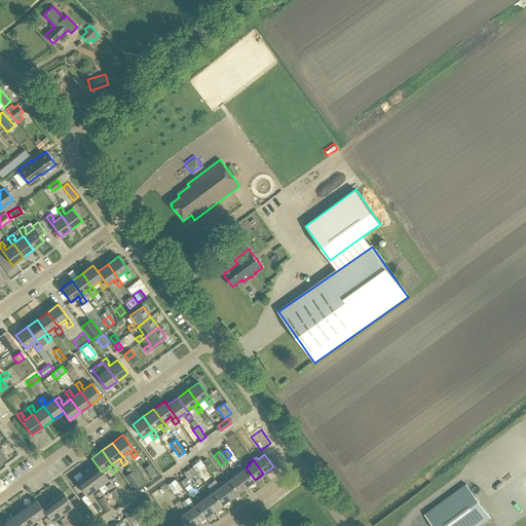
[(198,470),(203,465),(200,460),(195,464),(198,470)]
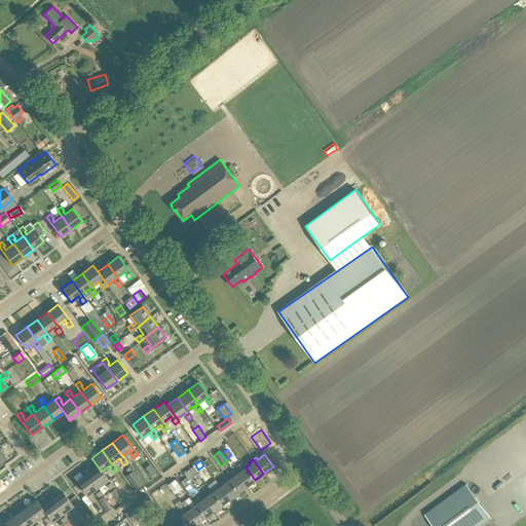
[(97,487),(105,482),(106,484),(105,485),(108,489),(112,486),(101,472),(98,466),(87,474),(97,487)]
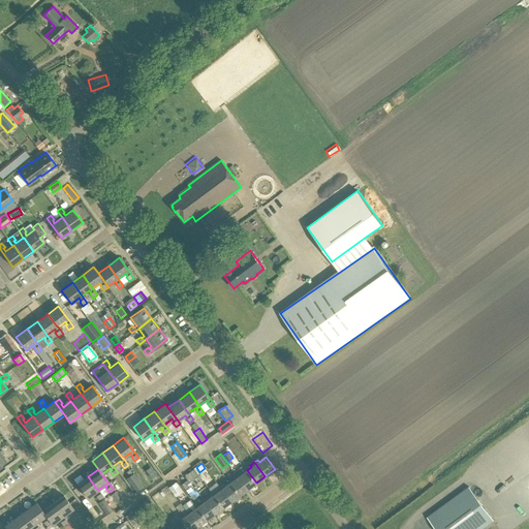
[(256,483),(247,470),(243,473),(242,471),(238,474),(248,489),(256,483)]
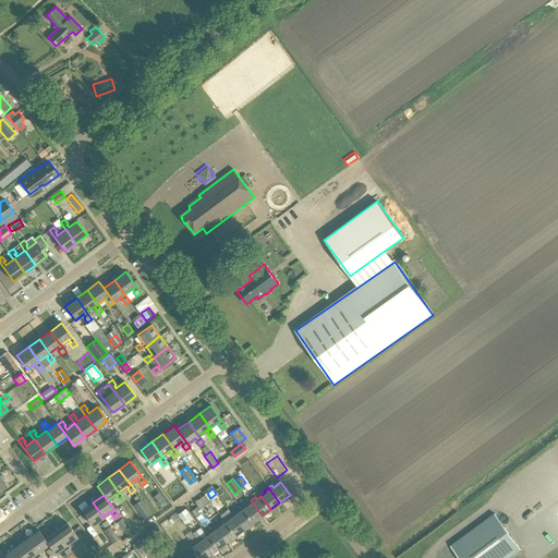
[(133,505),(144,519),(152,513),(141,499),(133,505)]
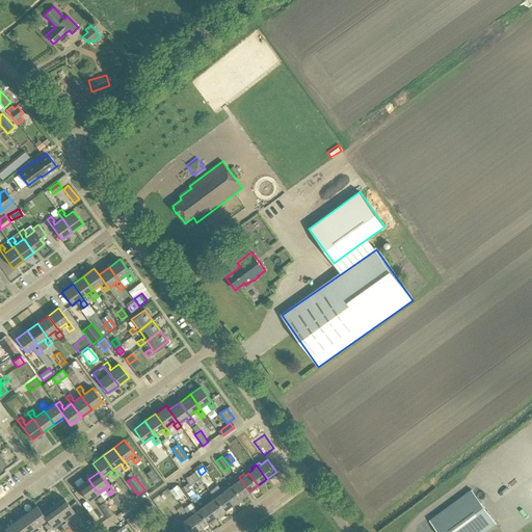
[(249,491),(239,477),(235,480),(236,482),(232,485),(241,498),(249,491)]
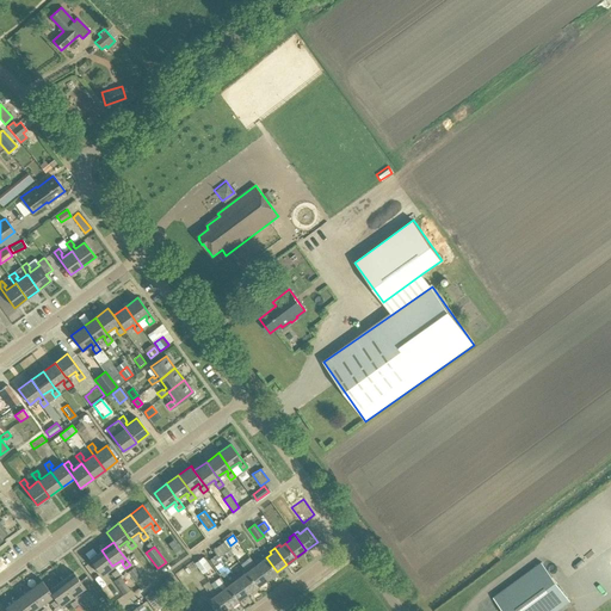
[(100,575),(109,568),(111,572),(110,572),(113,578),(118,574),(112,566),(102,550),(88,560),(100,575)]
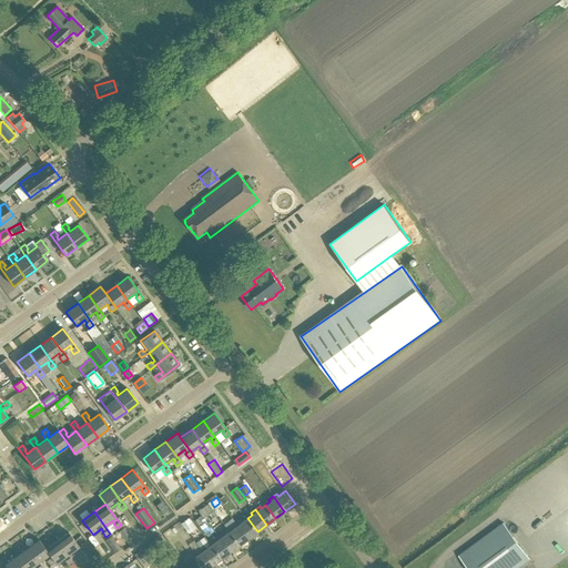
[(208,536),(213,530),(201,515),(195,519),(208,536)]
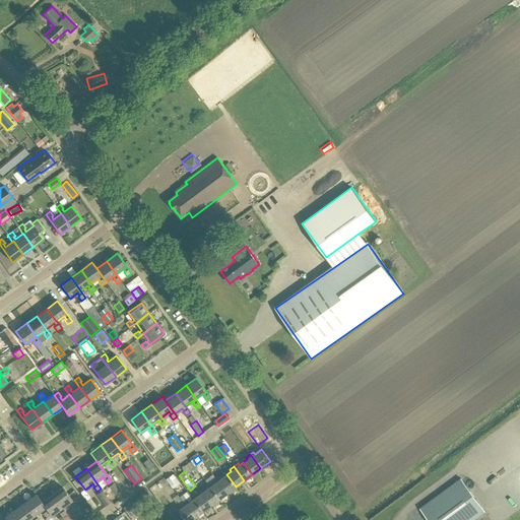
[(236,486),(226,474),(222,477),(221,475),(217,478),(228,493),(236,486)]
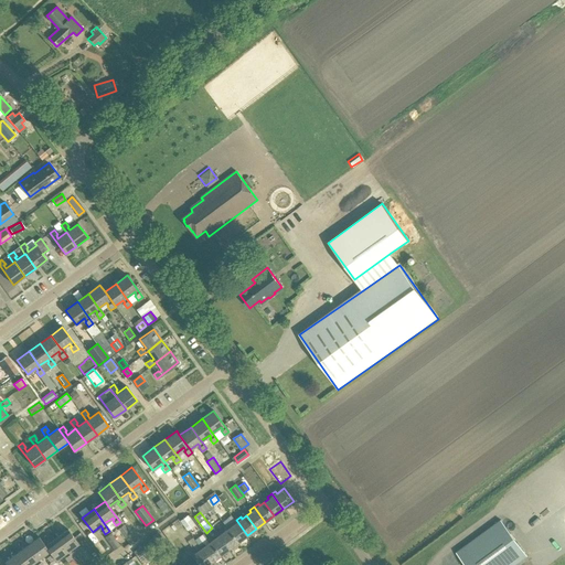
[(187,516),(180,521),(187,531),(194,526),(187,516)]
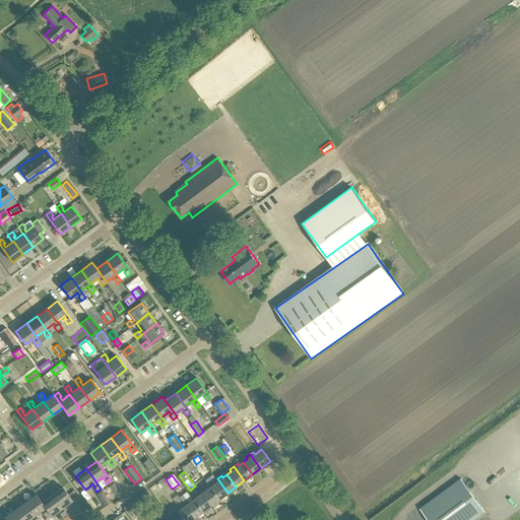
[(228,493),(217,478),(213,481),(214,483),(210,486),(219,499),(228,493)]
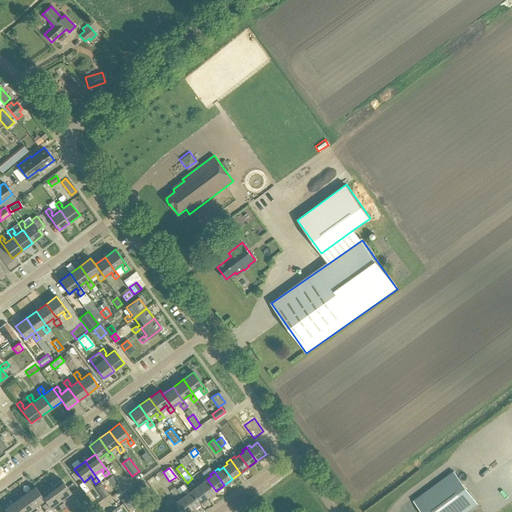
[(421,511),(465,511),(478,503),(454,471),(413,501),(421,511)]
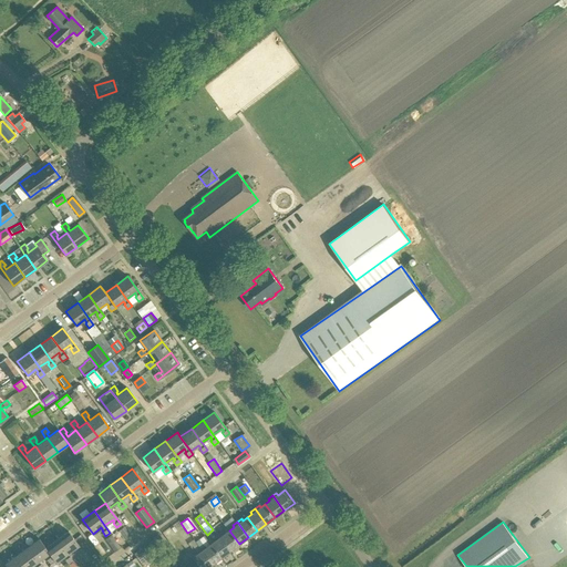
[(66,553),(75,547),(78,549),(75,550),(79,555),(83,552),(68,531),(55,538),(66,553)]
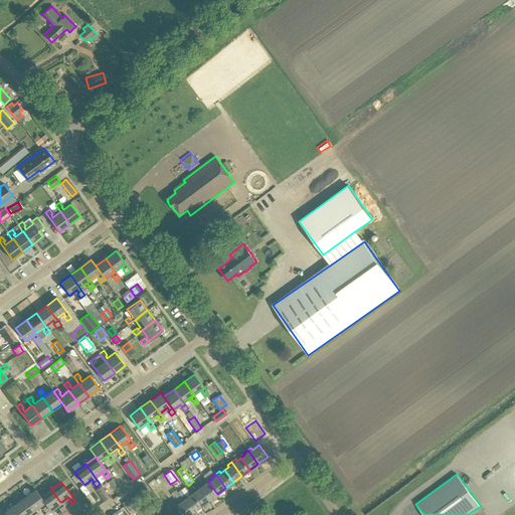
[(217,494),(208,482),(204,485),(203,483),(199,486),(209,500),(217,494)]
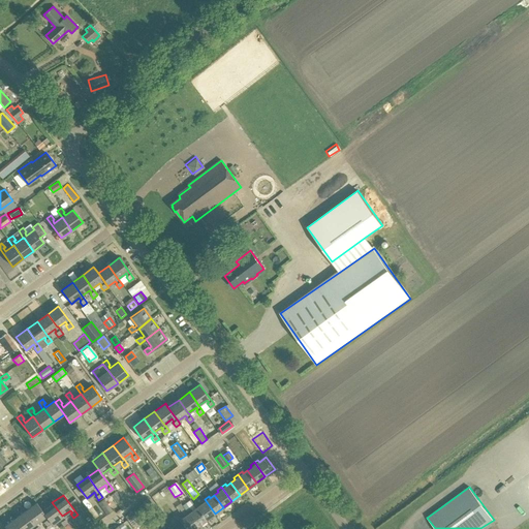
[(112,510),(103,499),(98,503),(106,515),(112,510)]
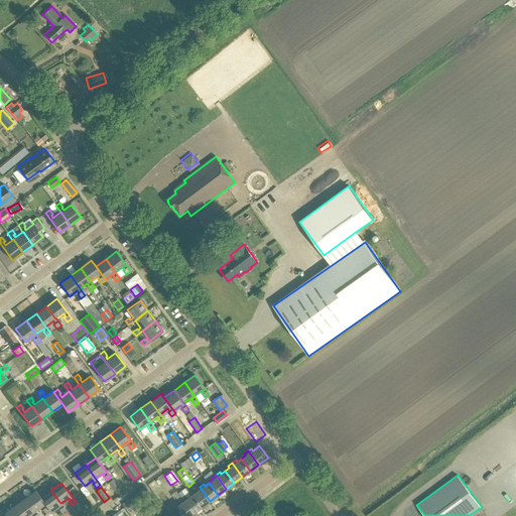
[(210,501),(200,487),(196,490),(198,491),(192,495),(202,507),(210,501)]
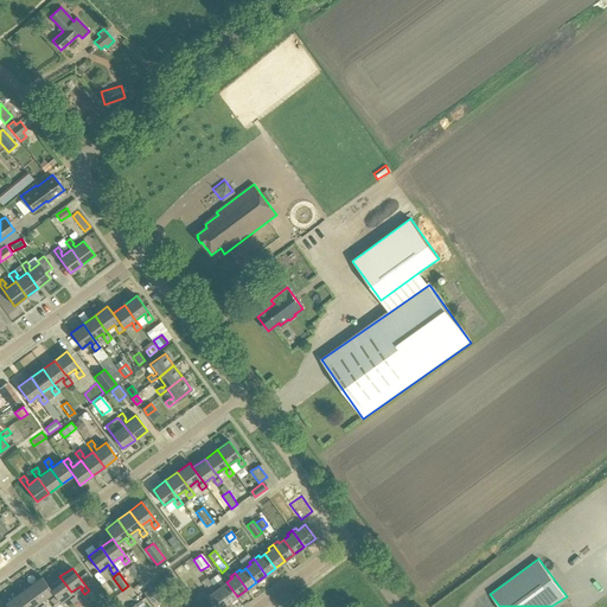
[(40,600),(49,594),(51,596),(50,598),(53,602),(58,599),(48,586),(40,576),(29,586),(40,600)]
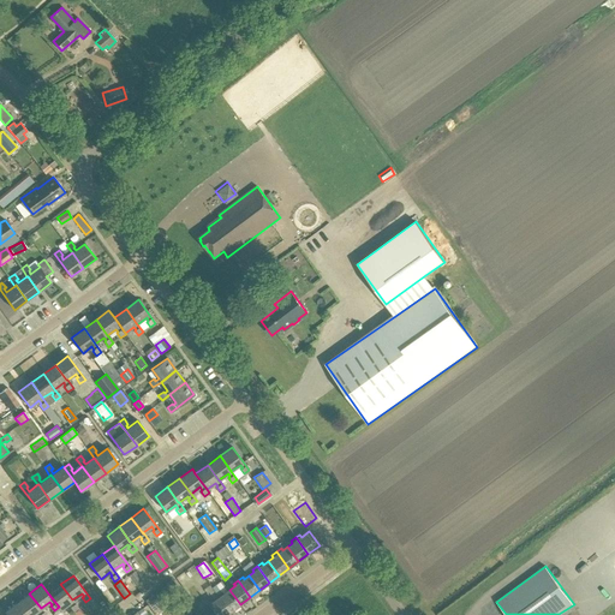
[(60,609),(70,602),(71,604),(70,605),(73,610),(78,607),(72,599),(60,584),(48,593),(59,607),(59,608),(60,609)]
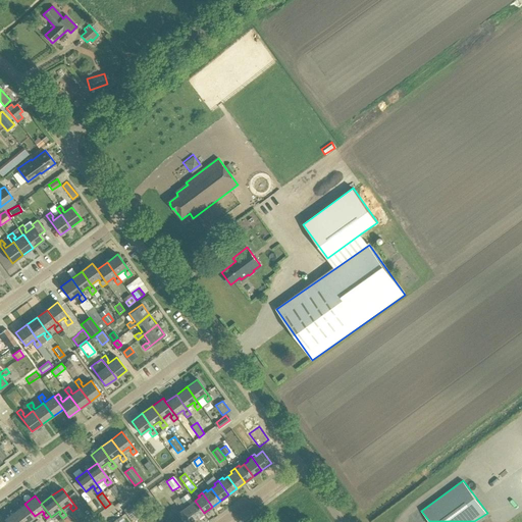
[(186,505),(188,503),(184,497),(179,500),(184,506),(186,505)]
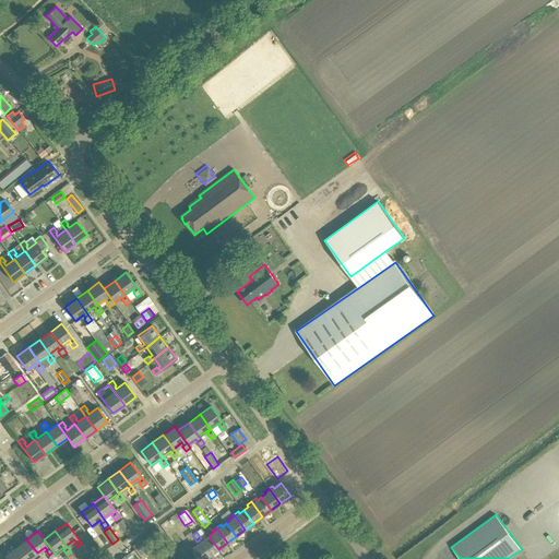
[(192,545),(194,543),(197,542),(192,535),(190,533),(186,536),(192,545)]
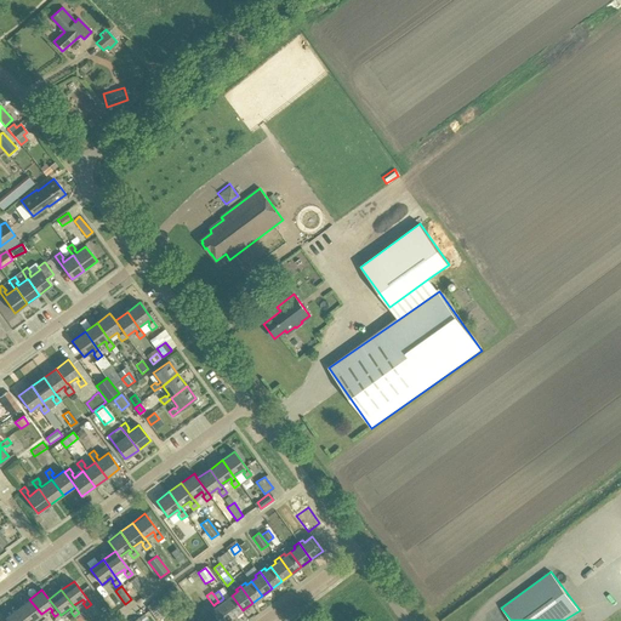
[(243,610),(232,596),(227,599),(226,597),(223,598),(221,600),(233,617),(243,610)]
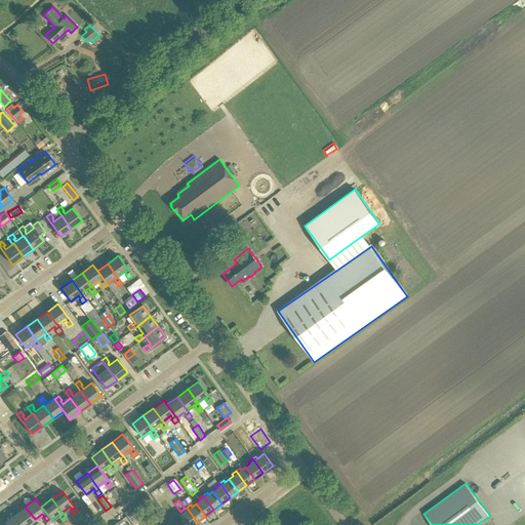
[(23,524),(27,524),(32,522),(34,524),(32,524),(38,524),(35,519),(25,507),(14,514),(23,524)]
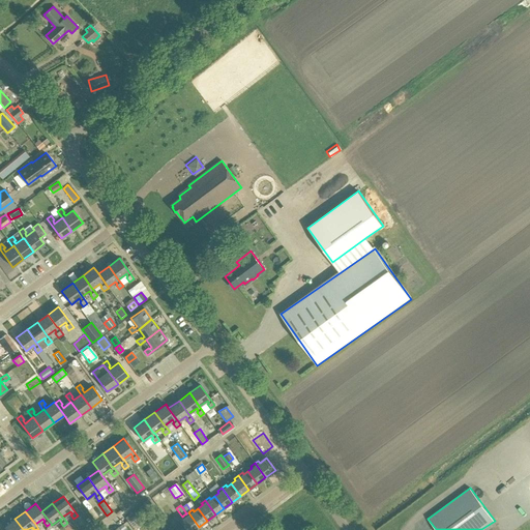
[(137,529),(144,525),(138,517),(135,511),(125,518),(128,524),(131,522),(137,529)]
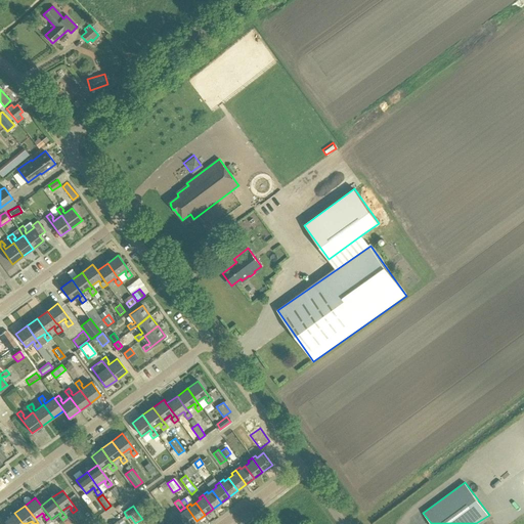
[(192,523),(197,521),(186,507),(184,508),(182,509),(183,511),(177,516),(183,523),(192,523)]
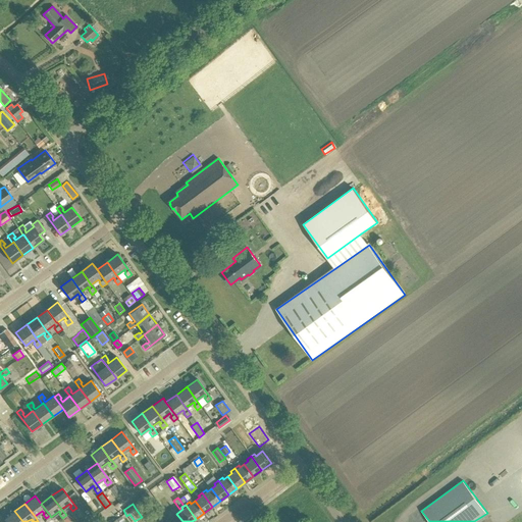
[(139,512),(145,520),(151,516),(145,508),(139,512)]
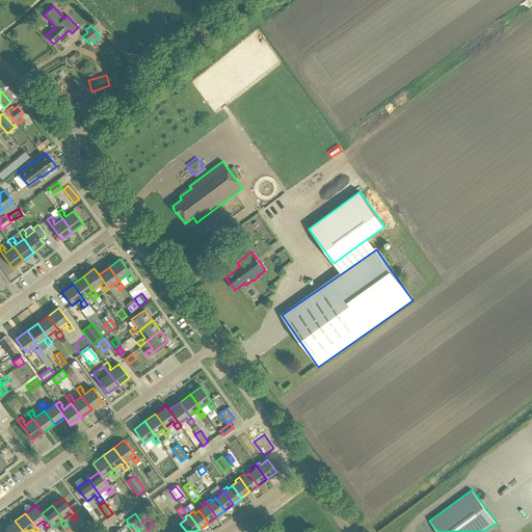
[(23,531),(15,521),(4,529),(6,531),(23,531)]
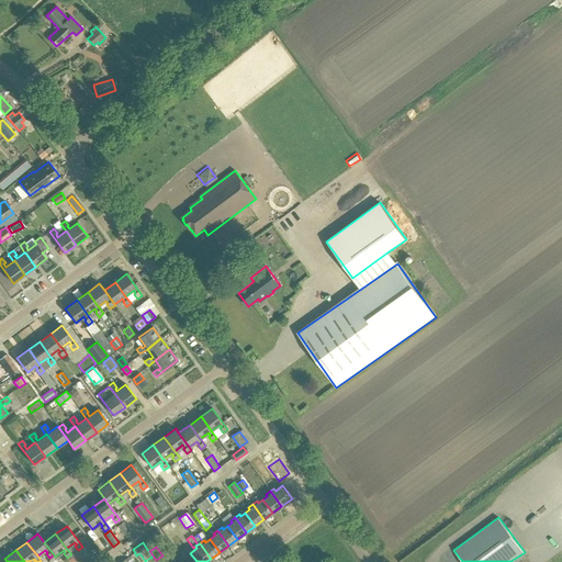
[(128,561),(135,557),(132,551),(124,557),(128,561)]
